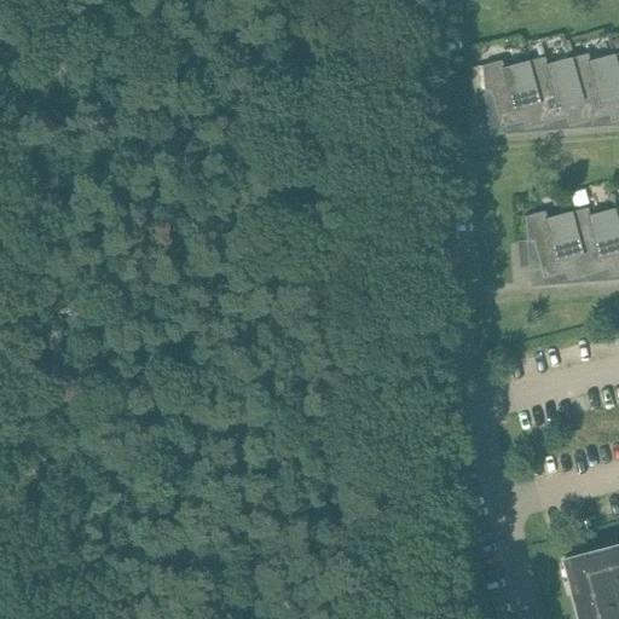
[(588,55),(570,59),(586,121),(609,115),(611,123),(618,120),(618,76),(613,56),(590,62),(588,55)]
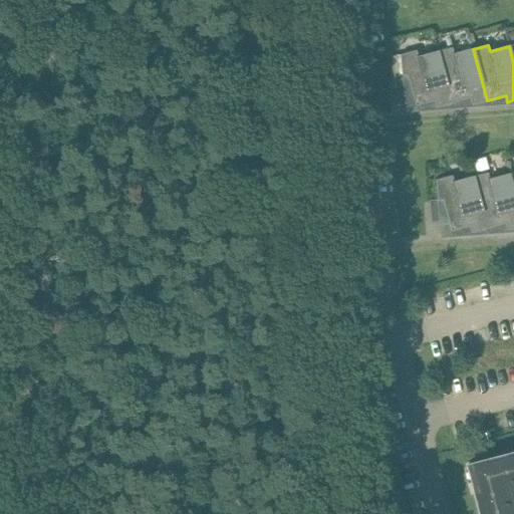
[(452,47),(438,51),(453,103),(470,98),(472,104),(487,100),(473,49),(454,54),(452,47)]
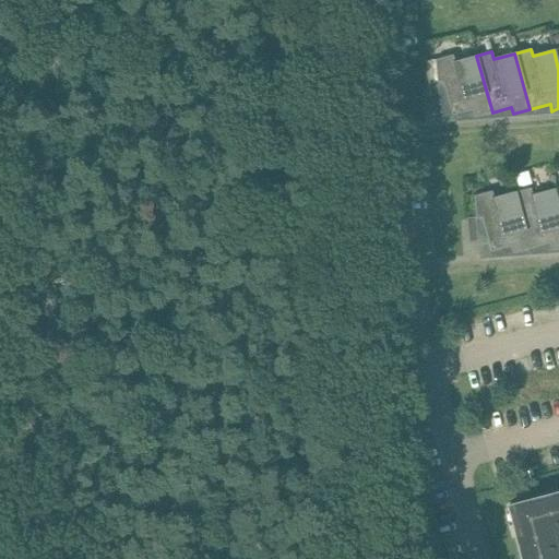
[(437,81),(428,82),(428,85),(430,107),(443,103),(449,102),(452,116),(473,110),(474,117),(492,113),(476,56),(455,62),(453,55),(435,60),(437,81)]
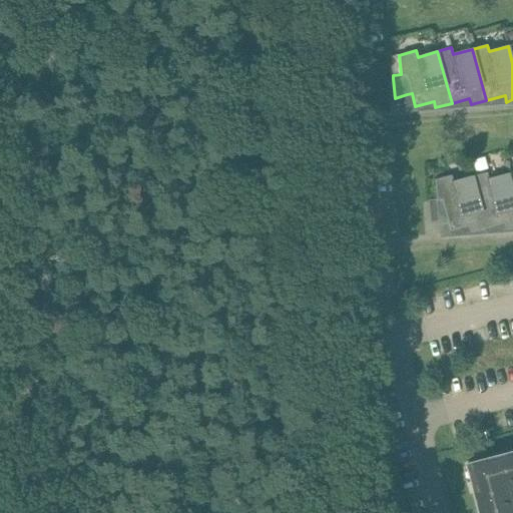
[(487,172),(473,176),(487,227),(504,223),(506,229),(512,227),(512,188),(509,173),(489,179),(487,172)]
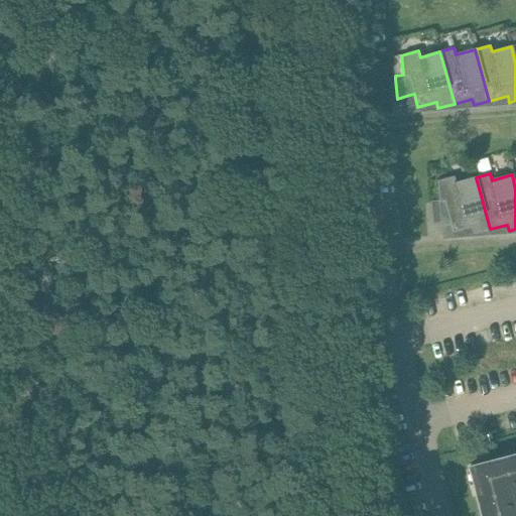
[(439,201),(431,201),(431,203),(432,224),(449,220),(453,232),(472,227),(474,234),(490,229),(476,177),(456,182),(454,176),(437,180),(439,201)]
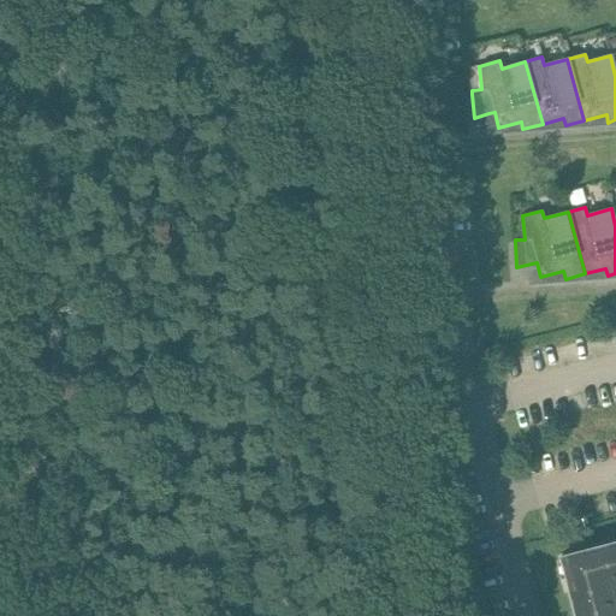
[(615,615),(615,543),(560,557),(561,560),(567,558),(575,591),(569,592),(575,615),(615,615)]
